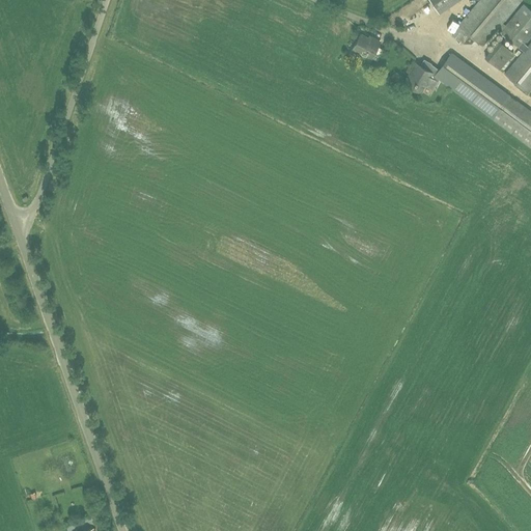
[(425,0),(429,0),(437,9),(450,0),(421,0),(423,2),(425,0)]
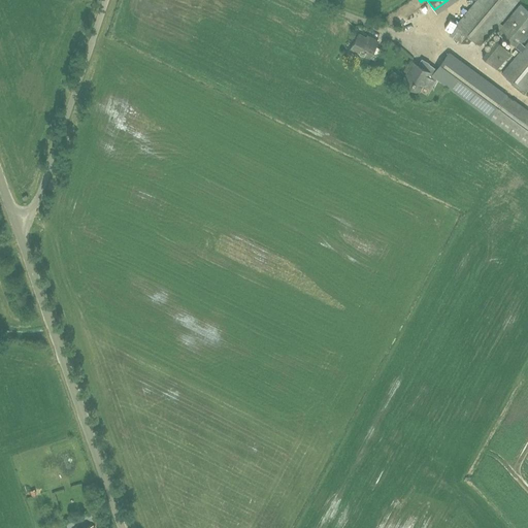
[(524,93),(527,88),(527,41),(524,45),(521,43),(527,34),(527,9),(521,4),(502,26),(499,23),(518,0),(475,0),(455,25),(450,35),(459,43),(469,43),(472,39),(480,45),(494,29),(520,51),(501,73),(524,93)]
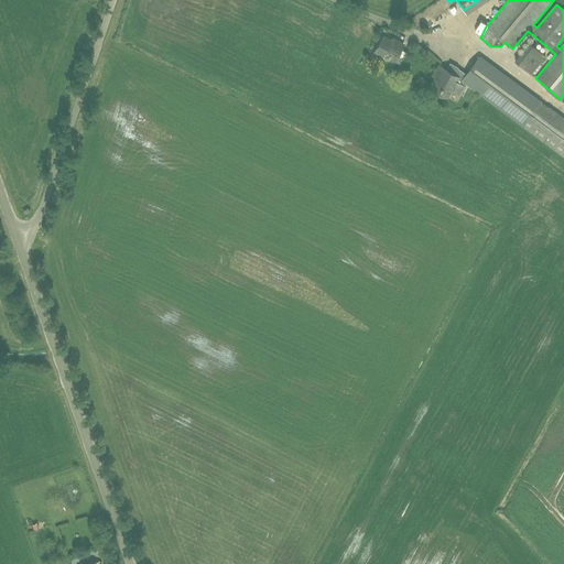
[(394,63),(404,43),(396,39),(394,41),(383,34),(373,52),(394,63)]
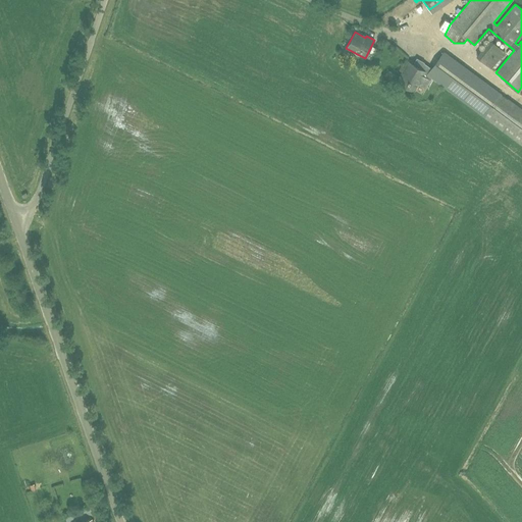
[(491,68),(506,52),(492,41),(489,39),(475,55),(491,68)]
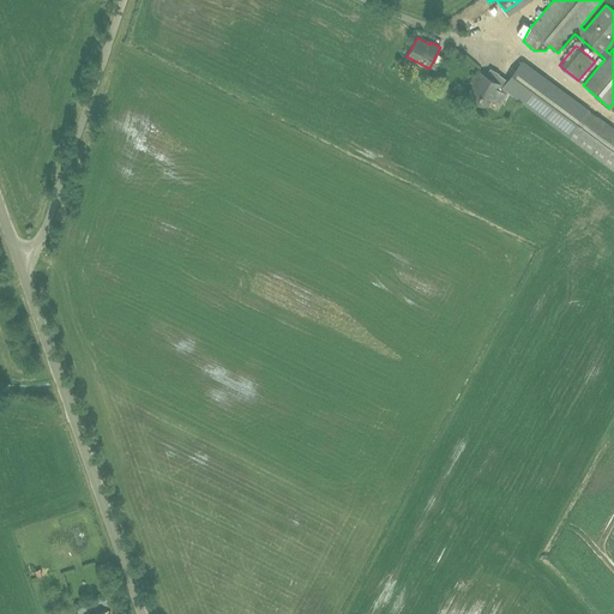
[(509,82),(505,86),(510,89),(613,167),(613,128),(523,61),(509,82)]
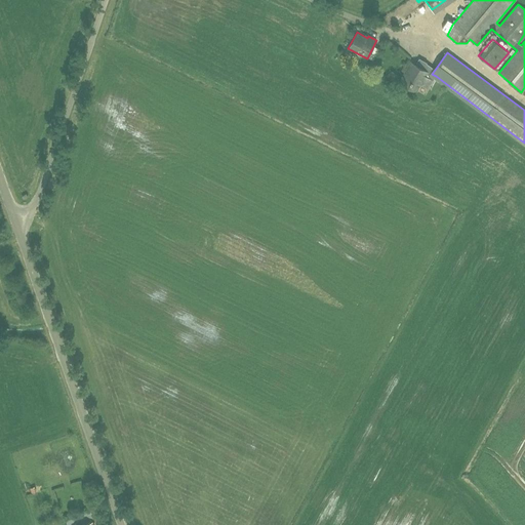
[(411,62),(400,81),(416,91),(419,85),(428,89),(436,76),(432,74),(435,70),(427,64),(422,69),(415,65),(411,62)]
